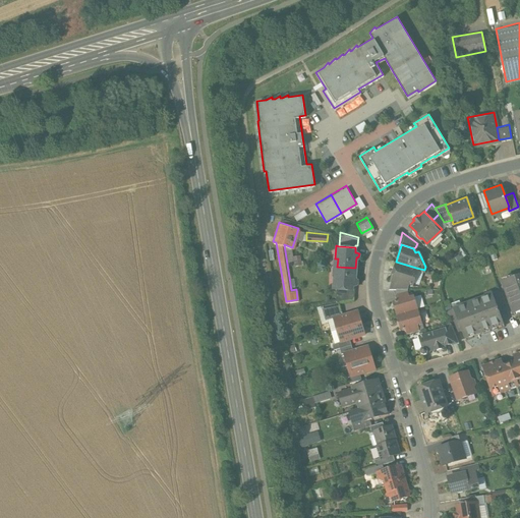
[(416,268),(396,262),(390,280),(409,282),(412,282),(416,268)]
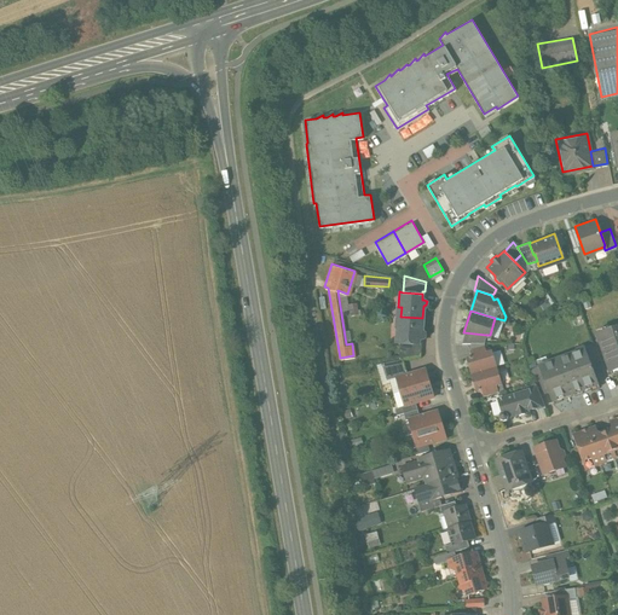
[(422,318),(400,317),(400,326),(397,325),(396,341),(399,341),(419,343),(419,337),(420,337),(423,336),(423,332),(422,330),(422,318)]
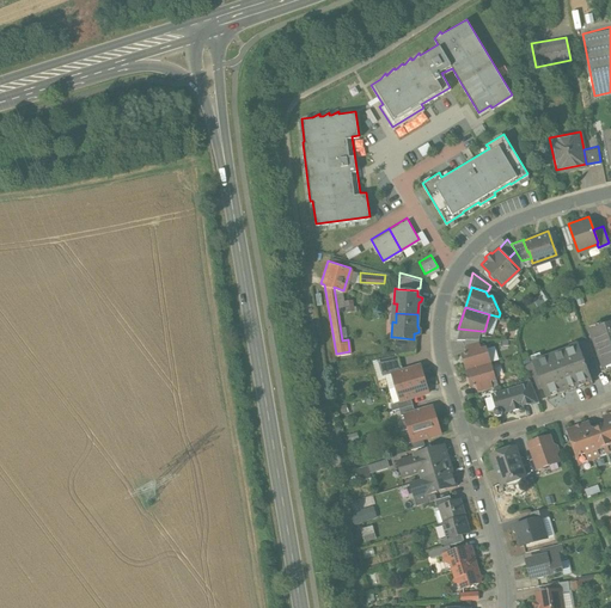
[(610,321),(591,330),(603,366),(610,362),(610,321)]
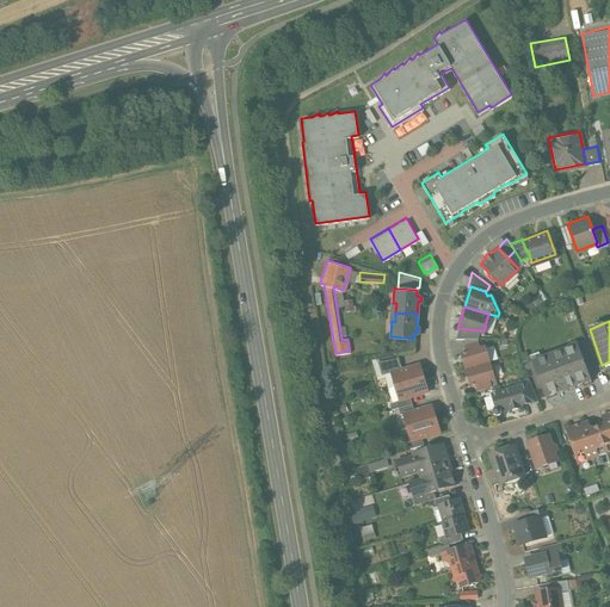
[(480,330),(457,328),(455,336),(463,338),(478,338),(480,330)]
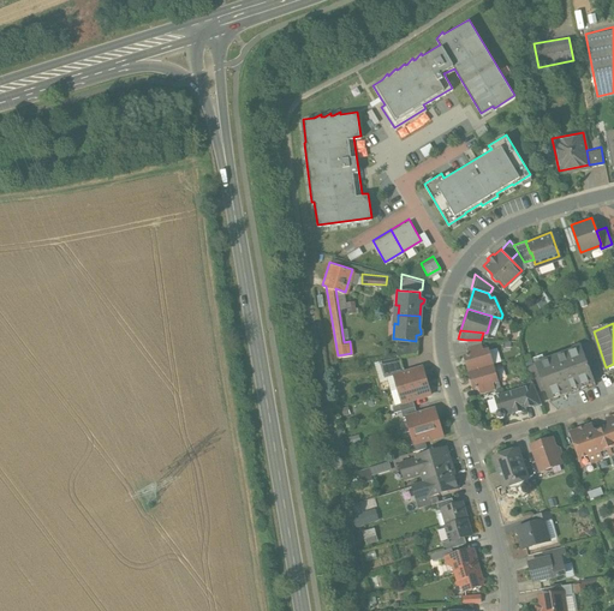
[(416,342),(416,341),(397,339),(395,357),(400,355),(403,354),(417,352),(418,343),(416,342)]
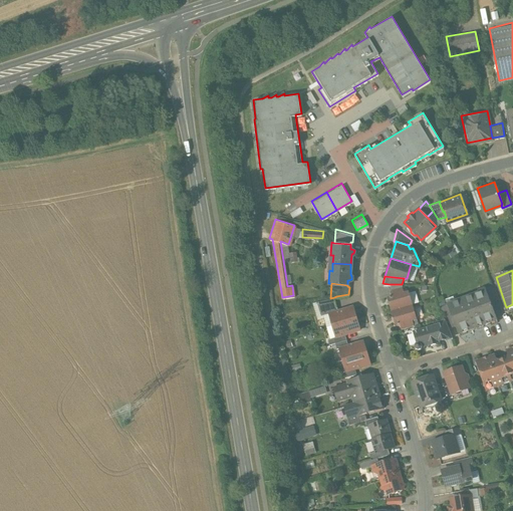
[(402,284),(390,284),(390,289),(389,289),(391,295),(404,291),(402,285),(402,284)]
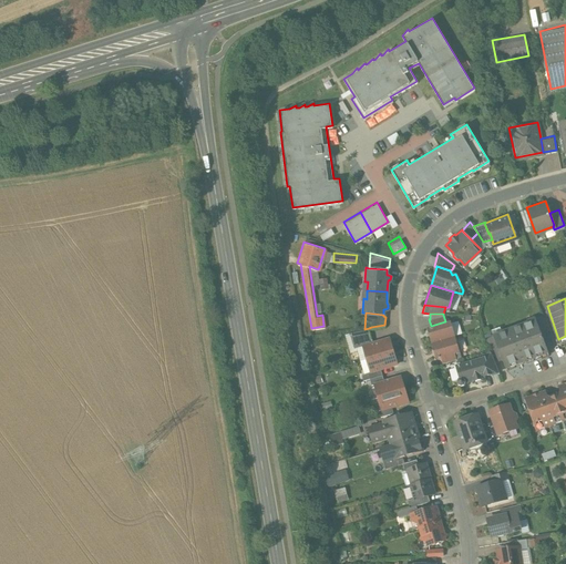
[(521,325),(515,327),(526,357),(532,356),(532,357),(547,351),(535,318),(520,324),(521,325)]
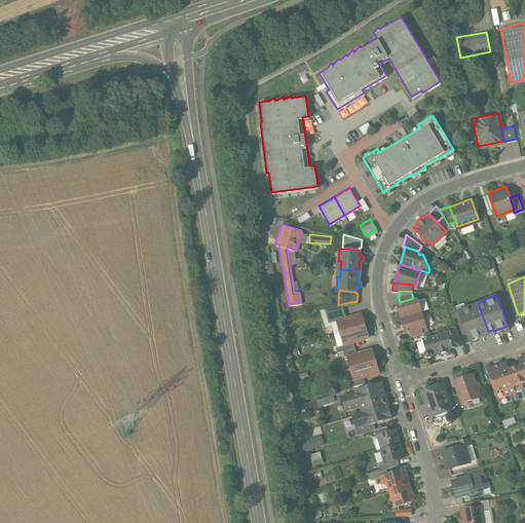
[(400,302),(396,303),(400,316),(421,310),(417,296),(413,298),(400,302)]
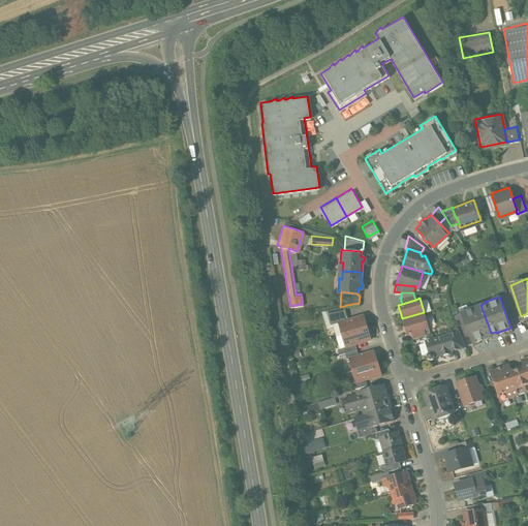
[(470,341),(491,333),(480,305),(460,312),(470,341)]
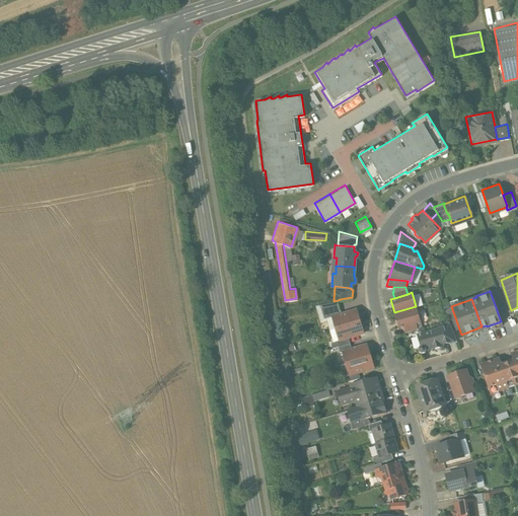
[(331,315),(341,312),(338,300),(334,301),(318,303),(323,317),(331,315)]
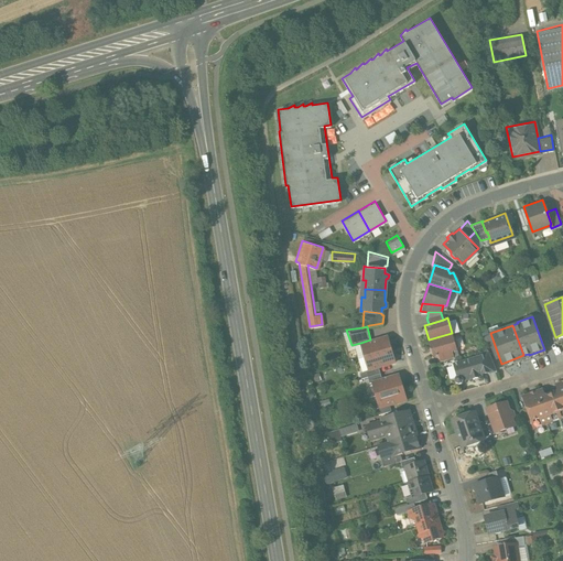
[(452,333),(429,340),(433,355),(437,354),(452,349),(456,348),(452,333)]
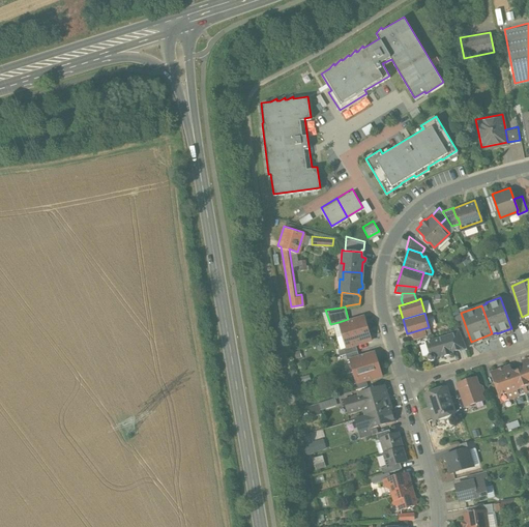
[(348,319),(339,322),(342,333),(366,326),(363,315),(348,319)]
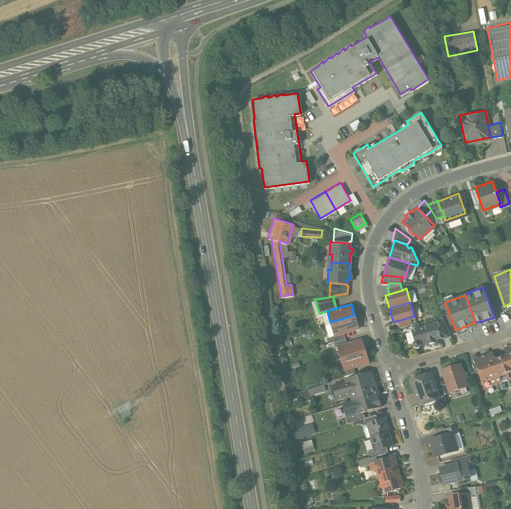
[(354,315),(330,322),(334,334),(343,331),(357,327),(354,315)]
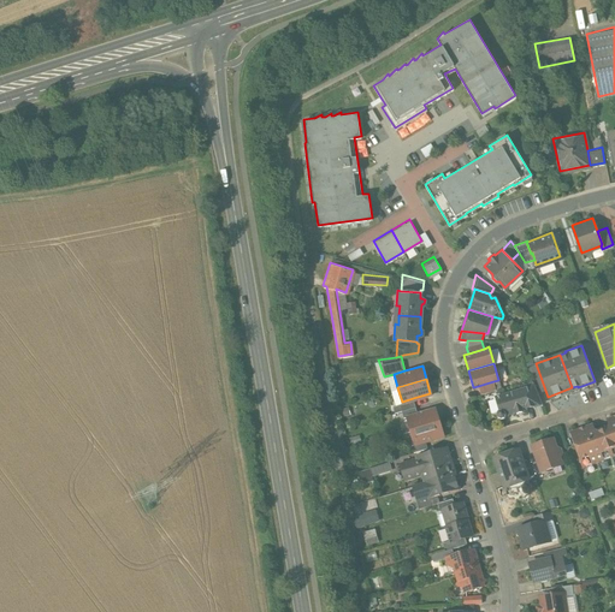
[(494,381),(478,386),(480,393),(495,388),(494,381)]
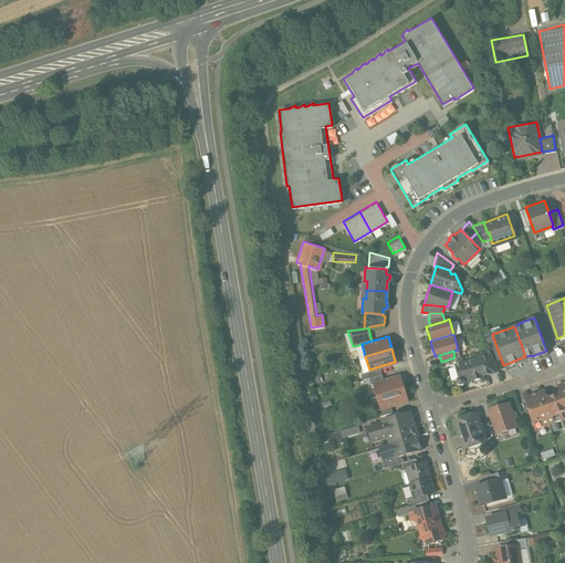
[(489,351),(481,353),(481,356),(478,356),(478,357),(482,374),(497,369),(489,351)]
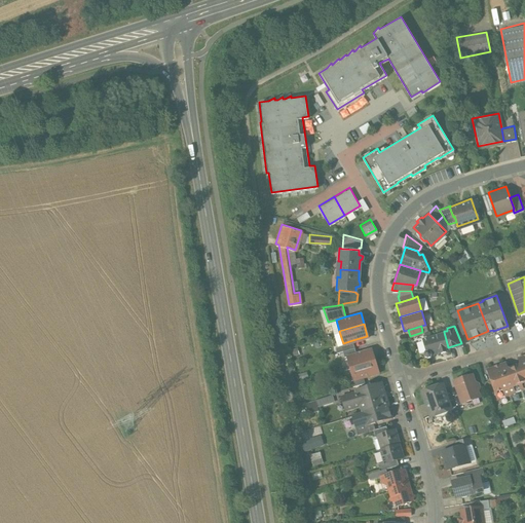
[(444,332),(422,338),(425,349),(424,350),(423,352),(424,356),(426,357),(429,356),(430,353),(430,352),(440,349),(440,351),(445,350),(445,348),(448,347),(444,332)]
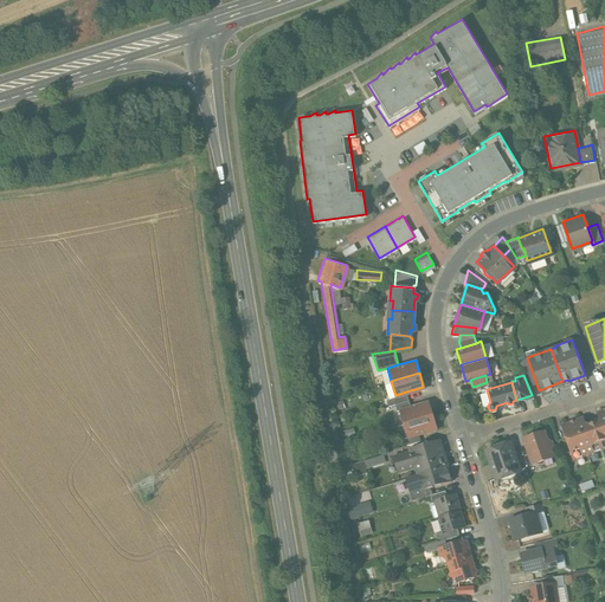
[(394,402),(407,399),(406,392),(396,395),(385,397),(387,405),(394,402)]
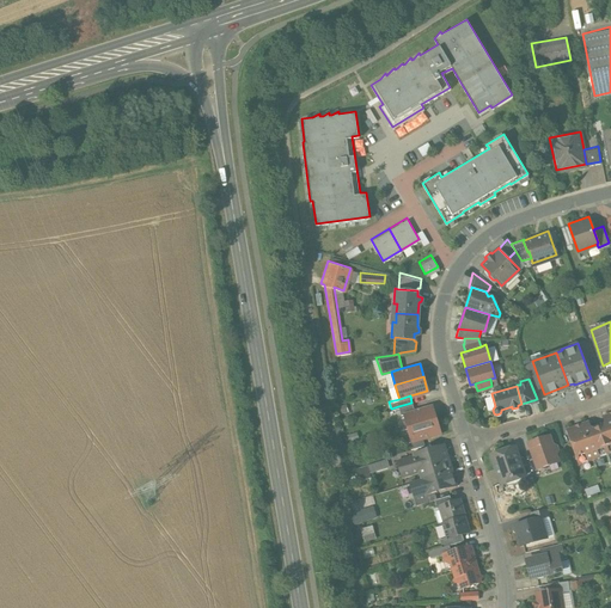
[(411,403),(398,406),(401,413),(403,412),(414,410),(411,403)]
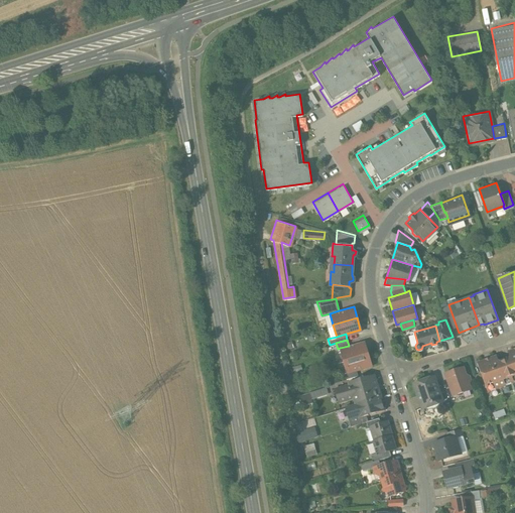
[(349,346),(340,348),(343,360),(367,353),(364,341),(349,346)]
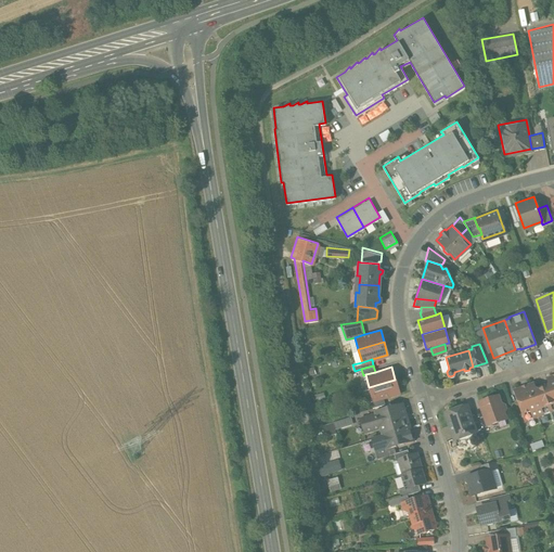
[(553,373),(545,376),(549,385),(542,387),(551,410),(553,408),(553,373)]
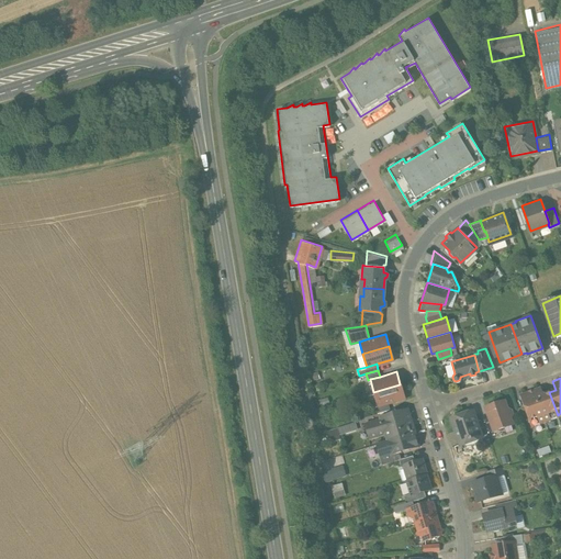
[(400,384),(373,392),(378,404),(388,402),(404,397),(400,384)]
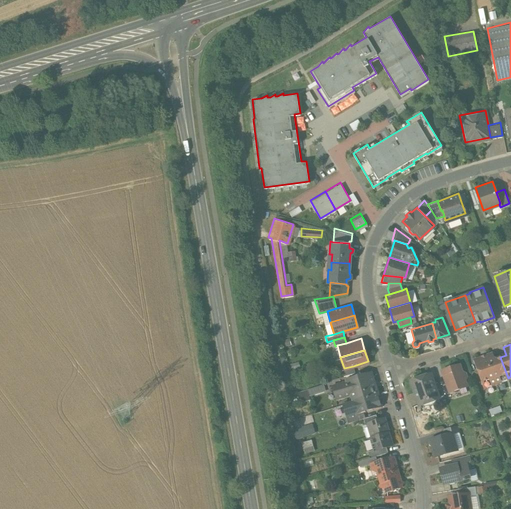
[(492,351),(473,358),(483,386),(508,378),(500,357),(494,359),(492,351)]
